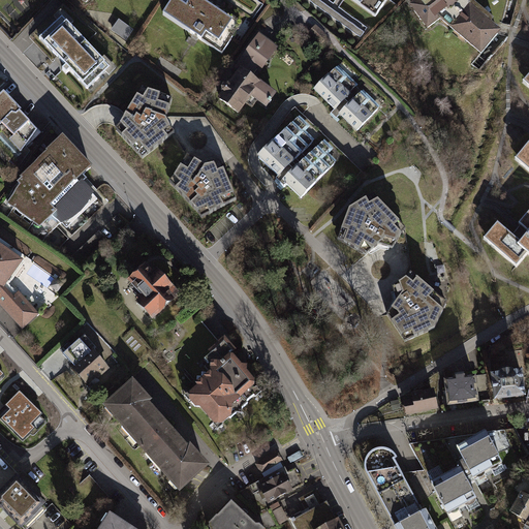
[(204,0),(174,0),(163,17),(223,56),(243,25),(204,0)]
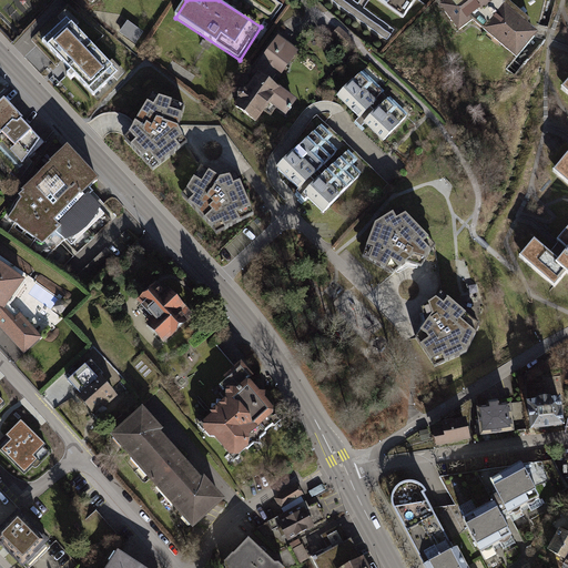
[(342,0),(331,0),(387,40),(391,36),(342,0)]
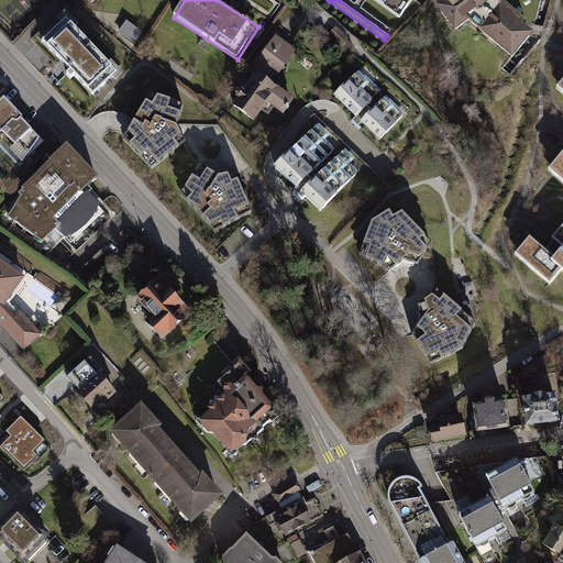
[(416,0),(375,0),(401,20),(416,0)]
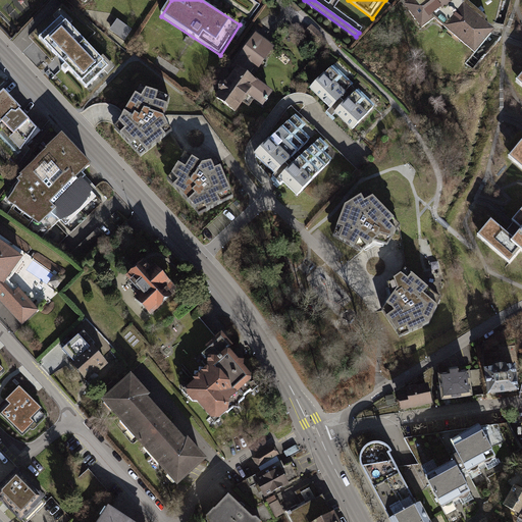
[(473,60),(493,37),(487,30),(496,22),(502,0),(408,0),(407,1),(410,5),(404,9),(421,33),(434,24),(473,60)]
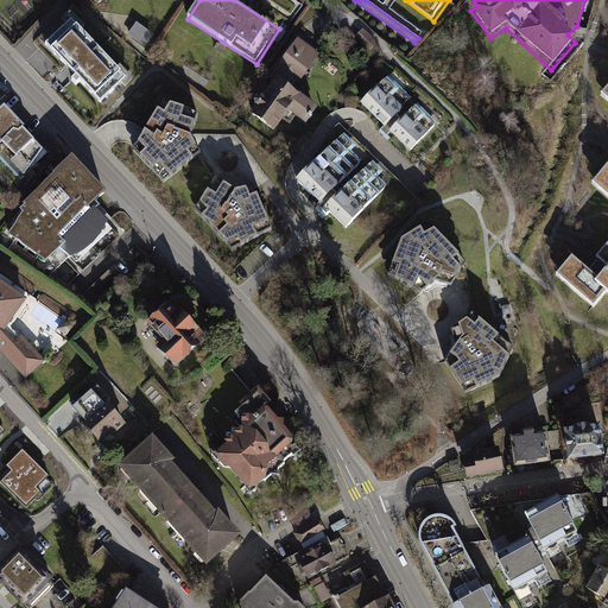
[(61,71),(65,68),(45,46),(71,21),(99,50),(112,38),(71,6),(36,40),(35,43),(61,71)]
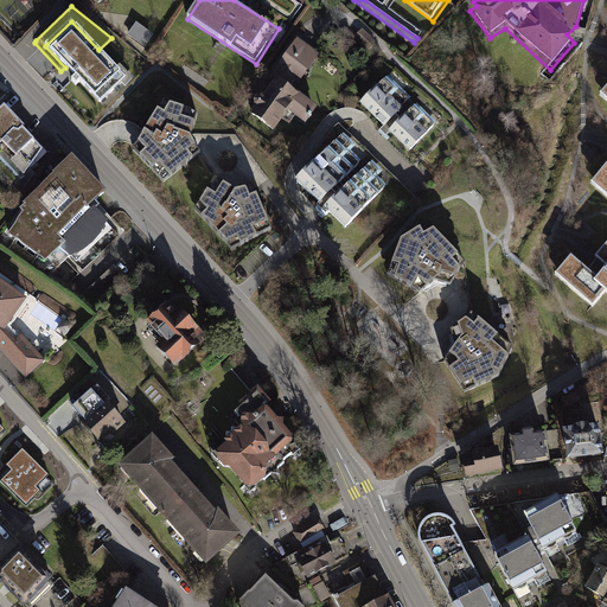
[(71,21),(45,46),(65,68),(100,104),(127,80),(98,50),(71,21)]
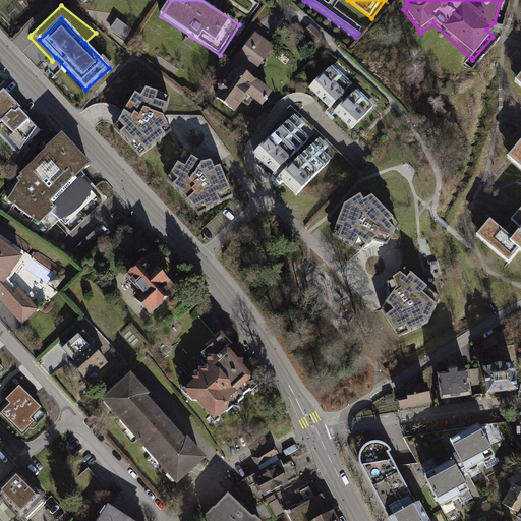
[(117,20),(109,31),(123,41),(131,31),(117,20)]
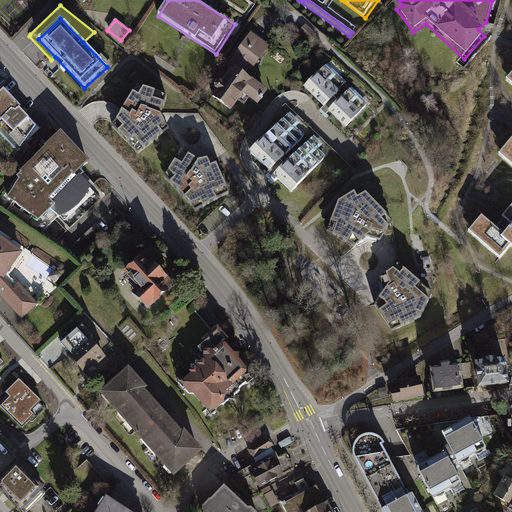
[(306,25),(300,32),(312,42),(318,35),(306,25)]
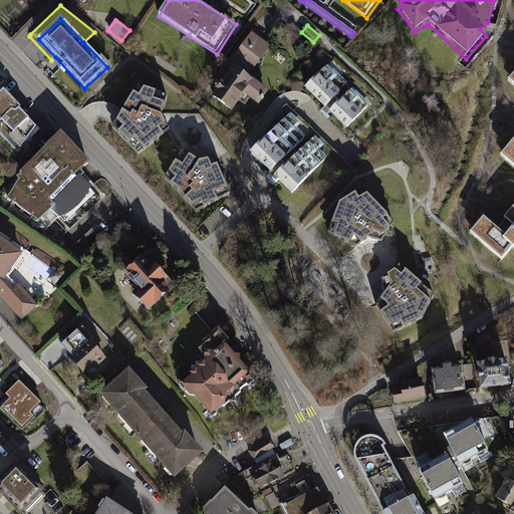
[(252,34),(230,67),(234,69),(244,76),(250,67),(255,70),(271,47),(252,34)]
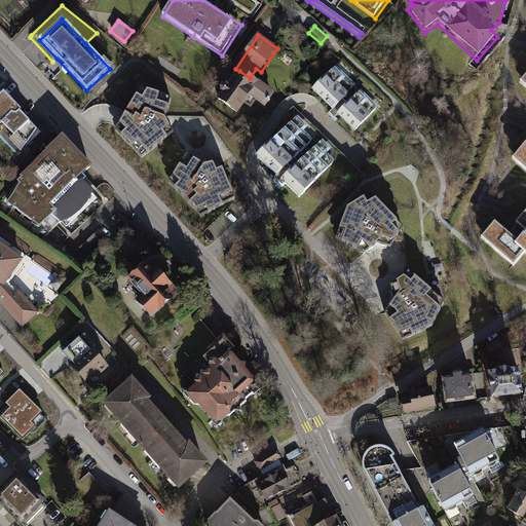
[(337,66),(312,91),(332,110),(329,113),(335,118),(338,115),(357,133),(380,107),(337,66)]
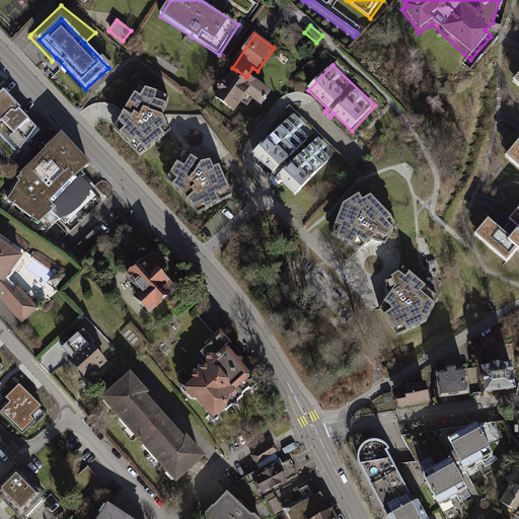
[(246,77),(236,70),(225,85),(224,84),(220,85),(218,88),(219,92),(214,99),(234,114),(247,95),(262,105),(270,94),(246,77)]
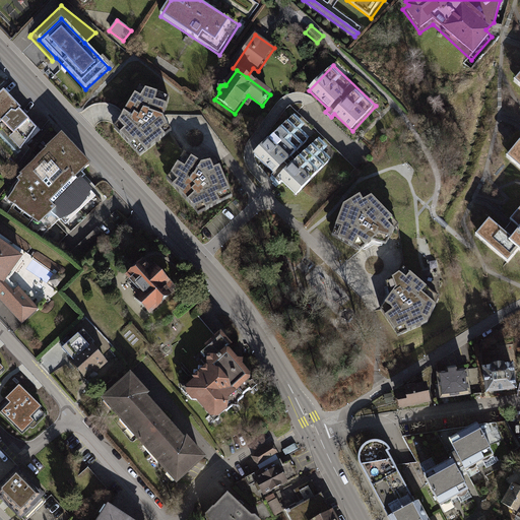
[(165,119),(170,100),(146,93),(141,89),(135,99),(118,125),(114,129),(132,149),(140,158),(168,137),(172,133),(165,119)]
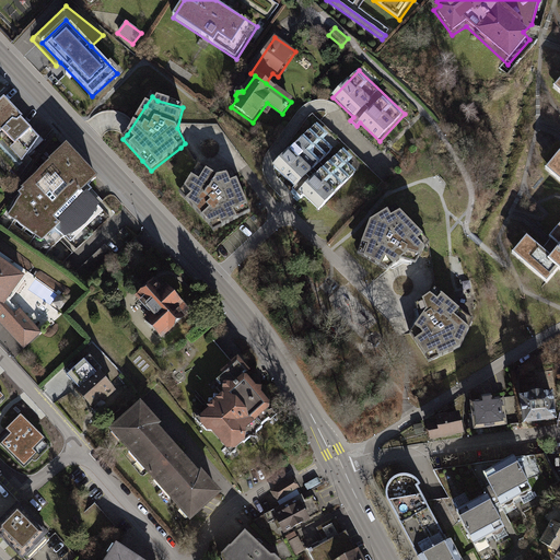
[(3,100),(0,103),(0,135),(2,133),(7,139),(0,144),(0,163),(19,179),(32,161),(27,158),(44,142),(3,100)]
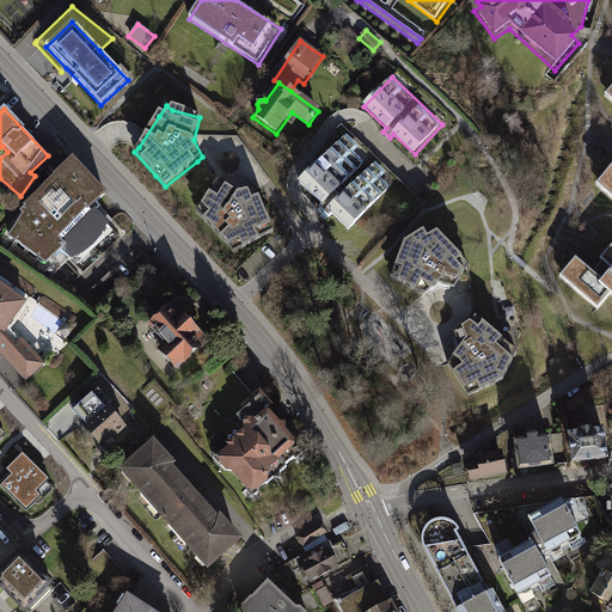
[(316,166),(299,183),(324,206),(320,209),(330,219),(334,216),(348,231),(365,214),(390,187),(381,179),(387,173),(375,163),(355,184),(350,179),(368,163),(357,153),(363,147),(347,133),(316,166)]
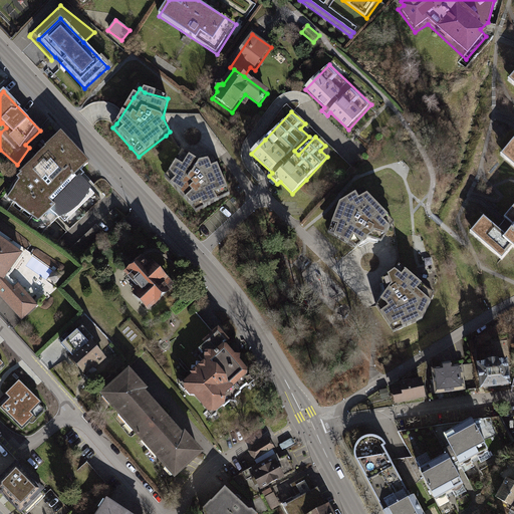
[(19,182),(7,200),(39,222),(51,211),(59,219),(70,215),(80,209),(86,201),(90,190),(81,179),(85,175),(82,173),(90,166),(61,136),(45,151),(46,152),(20,175),(20,176),(16,180),(19,182)]
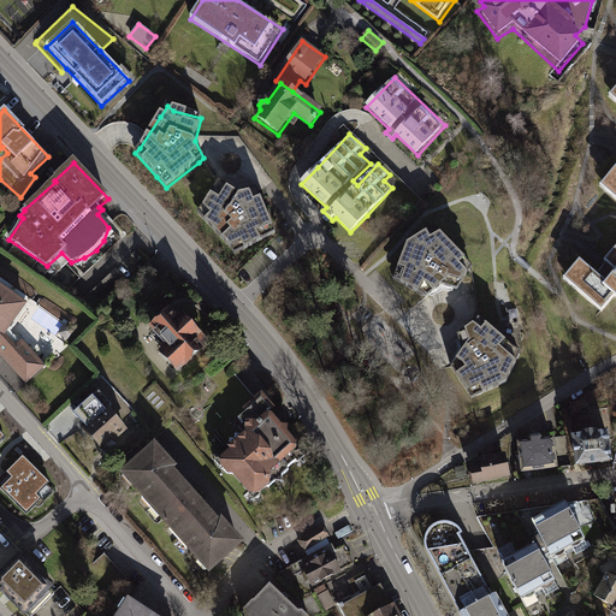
[(615,166),(599,185),(615,199),(615,166)]
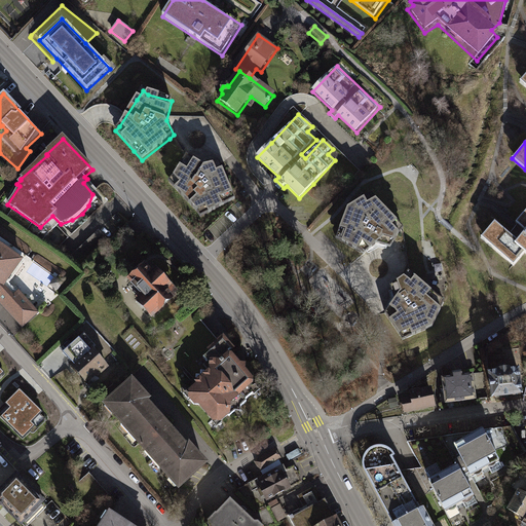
[(203,168),(187,158),(175,179),(170,184),(198,216),(201,220),(236,201),(228,184),(220,165),(203,168)]
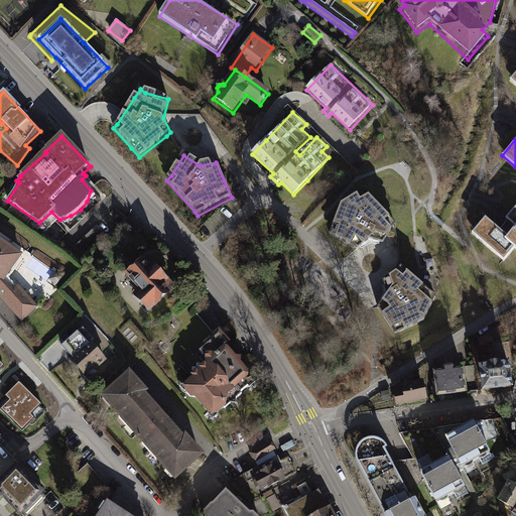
[(340,203),(329,233),(336,236),(358,250),(364,244),(370,238),(383,242),(391,229),(395,224),(367,194),(364,188),(340,203)]
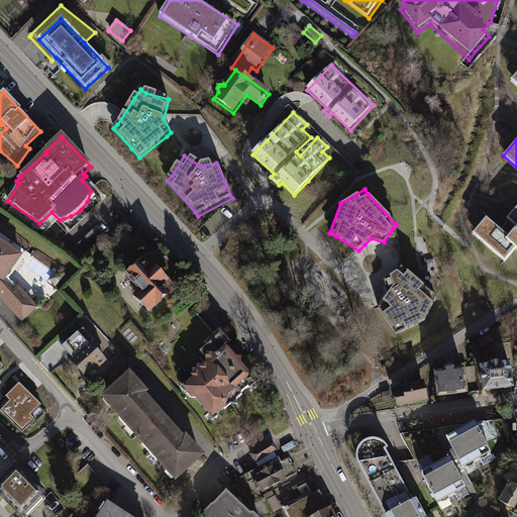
[(487,213),(472,230),(505,259),(516,245),(516,205),(507,216),(509,218),(507,221),(502,227),(487,213)]
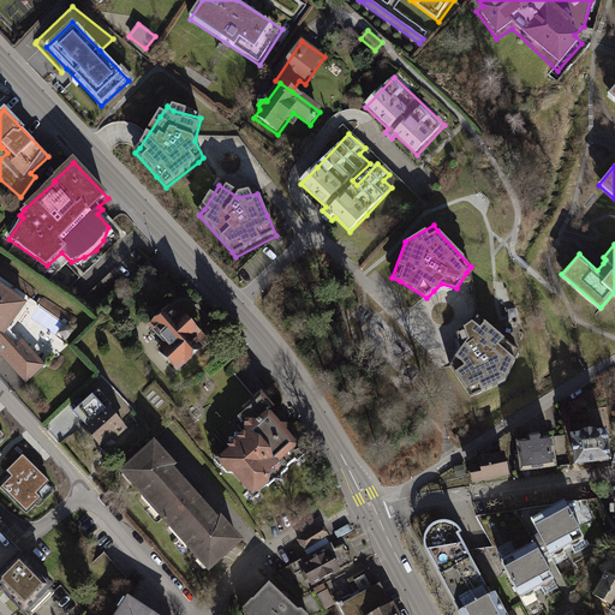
[(308,262),(300,269),(311,280),(318,273),(308,262)]
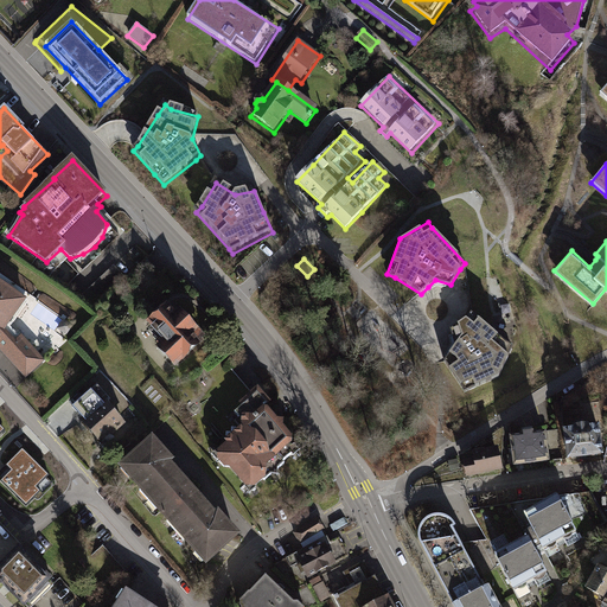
[(158,269),(148,260),(139,269),(148,279),(158,269)]
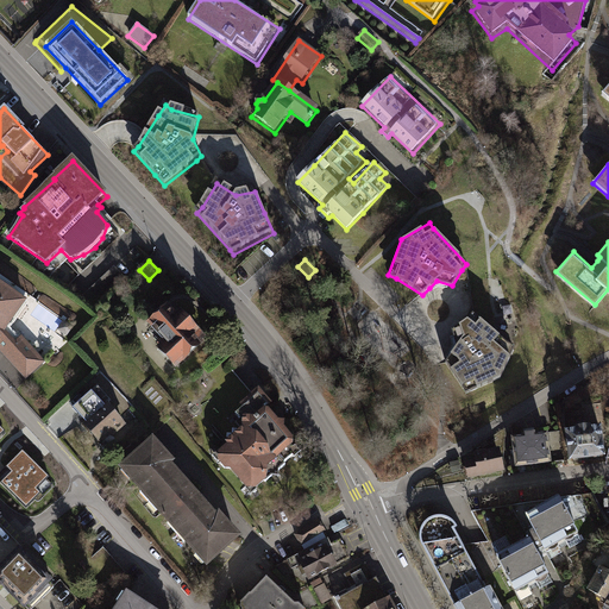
[(466,319),(471,313),(466,264),(462,270),(452,286),(437,281),(429,288),(434,292),(439,346),(450,352),(456,344),(451,330),(466,319)]
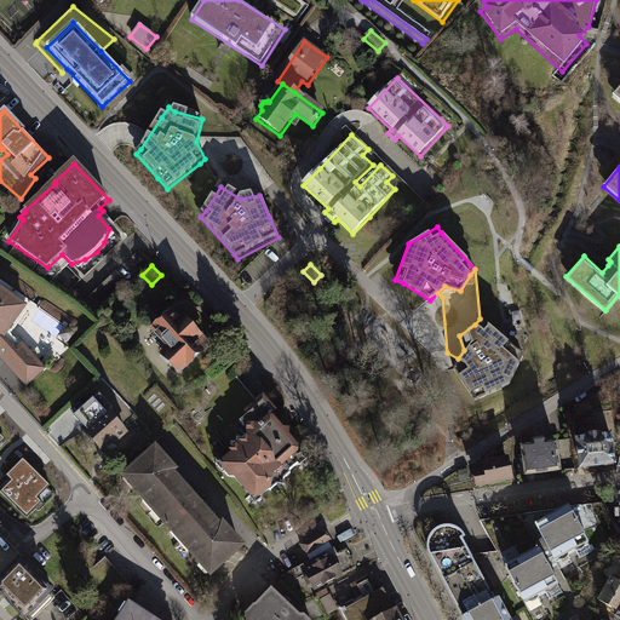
[(116,271),(85,300),(96,311),(127,282),(116,271)]
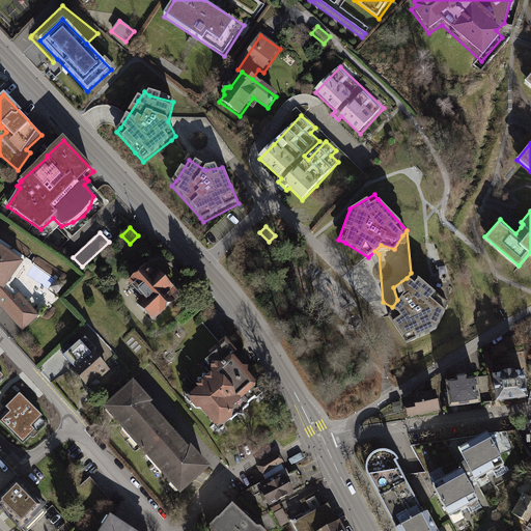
[(0,242),(0,305),(23,330),(39,314),(19,291),(14,296),(5,286),(24,259),(0,242)]
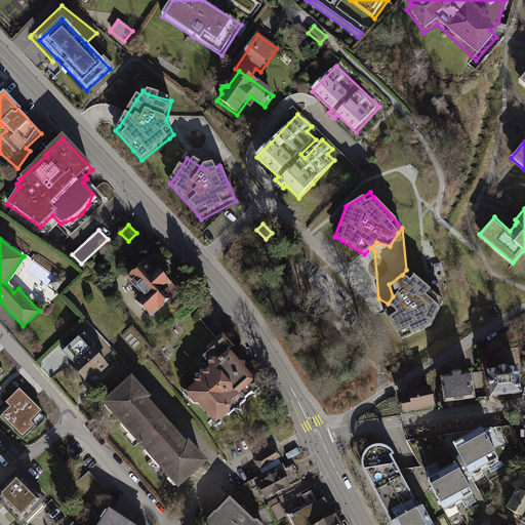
[(146,258),(127,276),(142,291),(134,297),(151,314),(178,288),(156,264),(153,266),(146,258)]
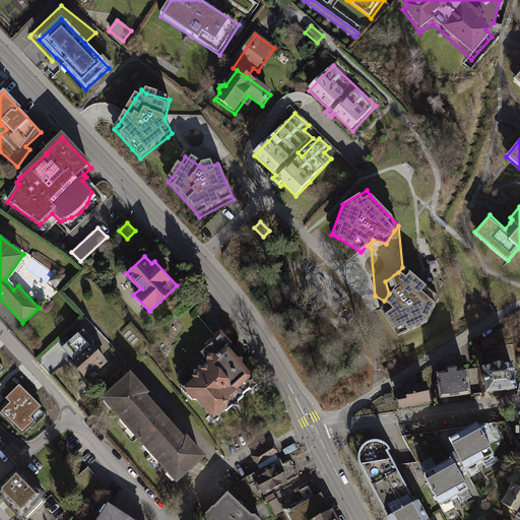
[(385,281),(389,294),(384,301),(380,308),(393,328),(397,337),(428,322),(439,295),(432,291),(402,267),(398,272),(385,281)]
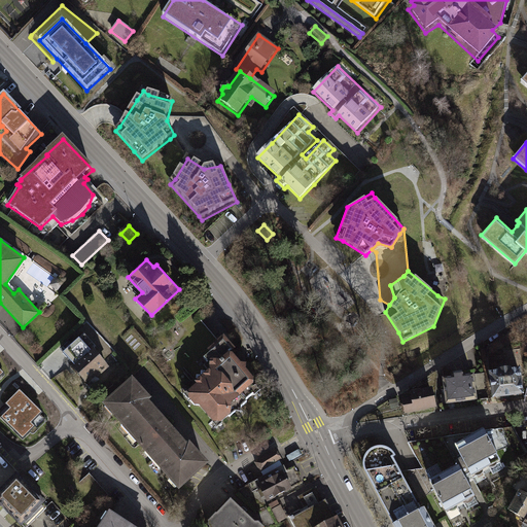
[(56,276),(49,285),(58,290),(64,282),(56,276)]
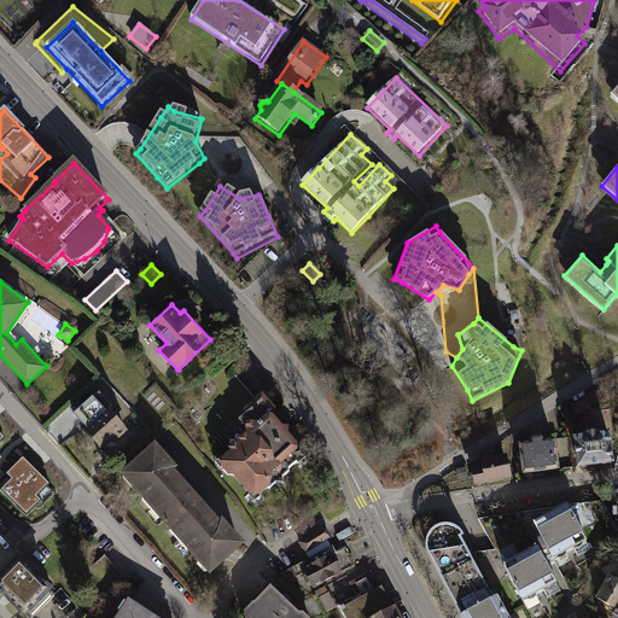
[(228,449),(220,456),(219,465),(227,473),(232,473),(254,500),(275,481),(281,482),(281,476),(303,456),(298,450),(296,452),(295,449),(296,448),(296,441),(287,431),(287,424),(280,423),(269,412),(275,407),(261,391),(256,396),(242,408),(245,410),(238,418),(244,424),(244,431),(226,447),(228,449)]
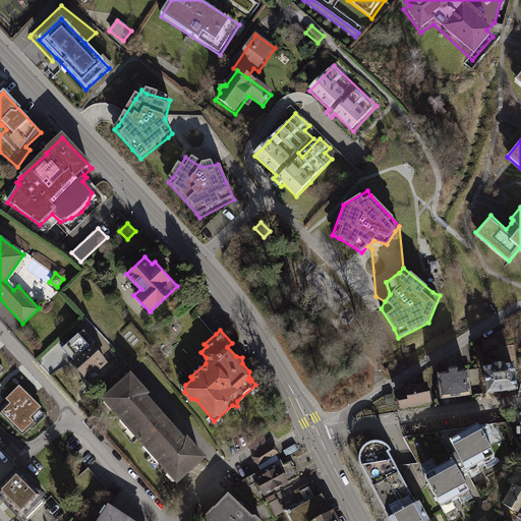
[(71,349),(76,354),(89,343),(84,338),(71,349)]
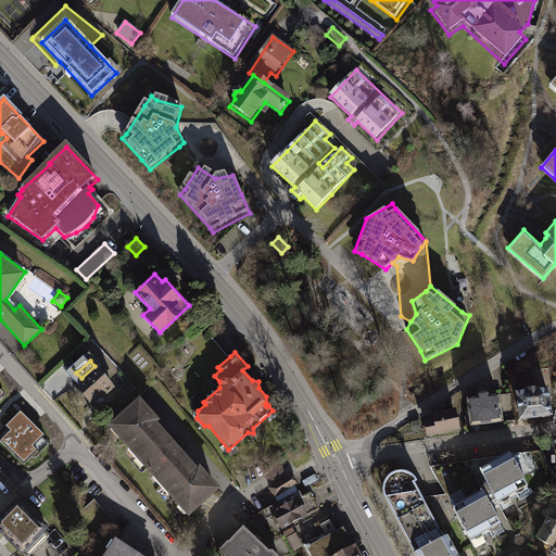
[(81,381),(77,387),(92,403),(101,395),(104,399),(117,387),(97,364),(95,366),(81,378),(79,379),(81,381)]
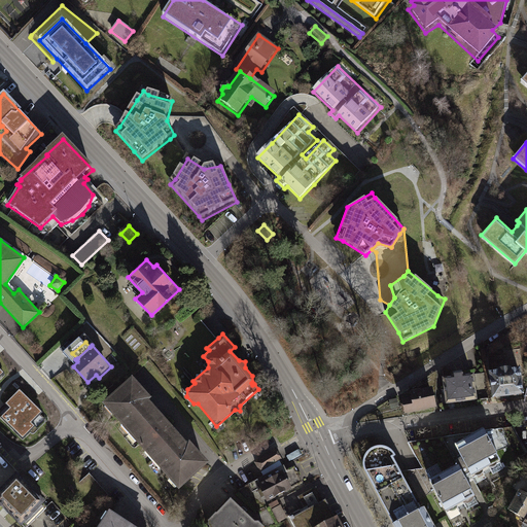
[(498,369),(489,370),(493,397),(525,393),(521,365),(512,367),(511,364),(497,366),(498,369)]
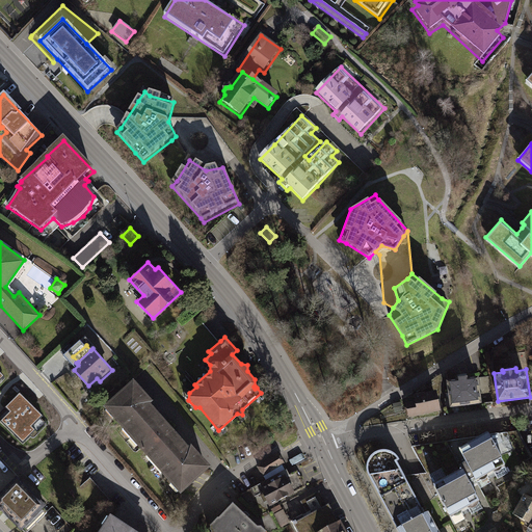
[(457,378),(447,379),(450,407),(482,403),(479,375),(467,377),(467,374),(457,375),(457,378)]
